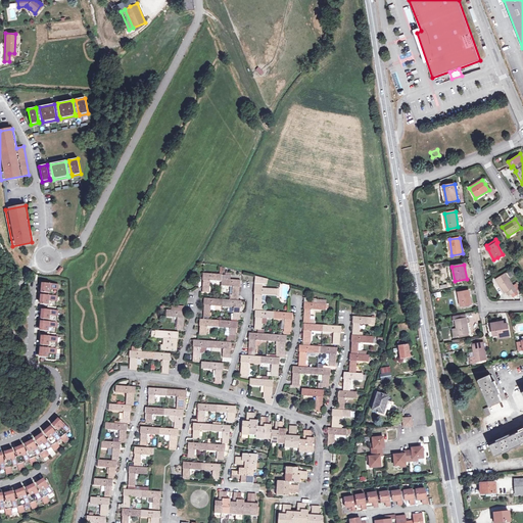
[(222,279),(222,275),(203,274),(203,280),(203,291),(209,292),(210,281),(222,281),(222,279)]
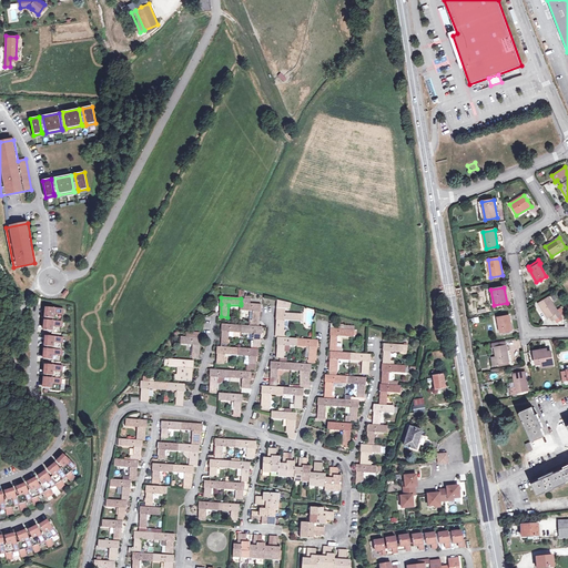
[(549,297),(539,304),(548,318),(549,317),(553,321),(555,320),(560,316),(563,314),(560,311),(558,312),(549,297)]
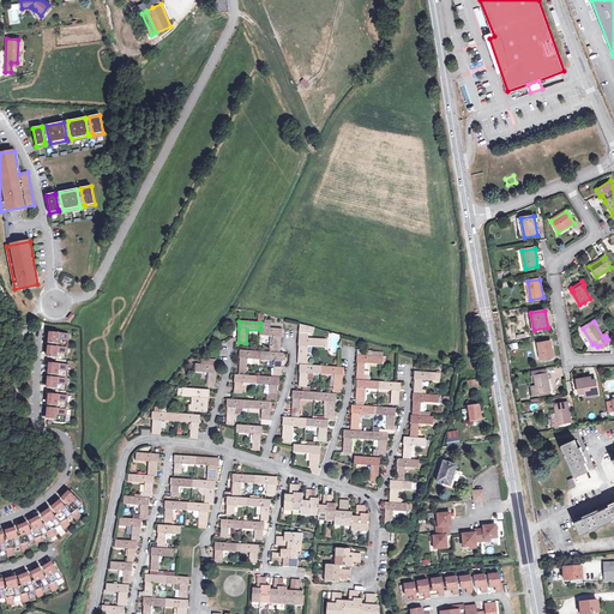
[(282,329),(260,327),(260,330),(260,336),(274,336),(274,347),(271,347),(270,353),(280,353),(281,337),(282,337),(282,329)]
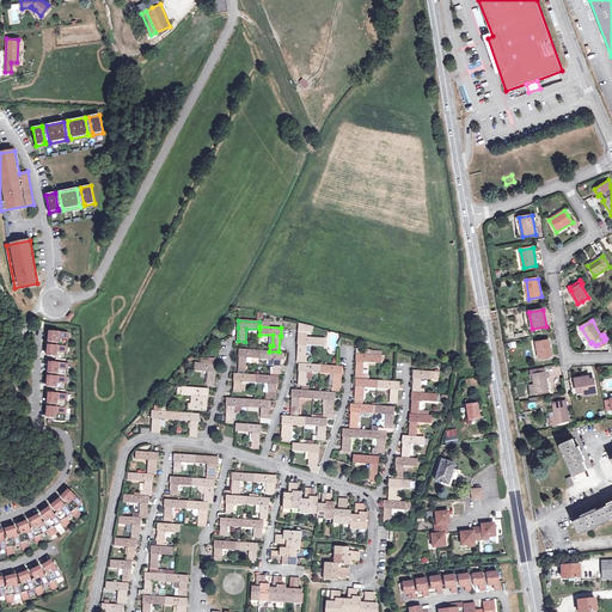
[(66,360),(68,332),(59,332),(50,331),(49,342),(57,343),(57,346),(48,344),(48,356),(56,356),(56,360),(66,360)]
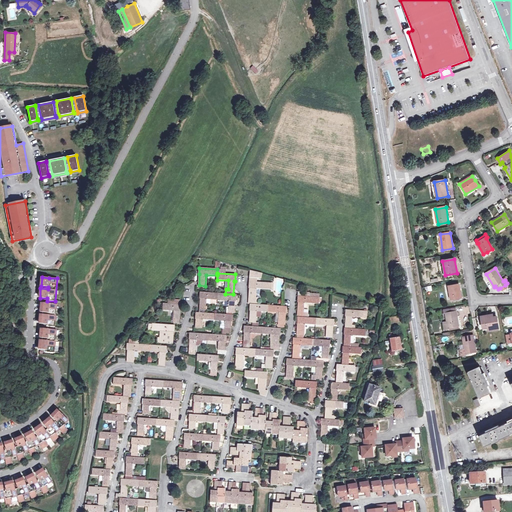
[(256,305),(257,292),(260,292),(261,289),(274,290),(274,283),(250,282),(250,288),(249,304),(250,304),(256,305)]
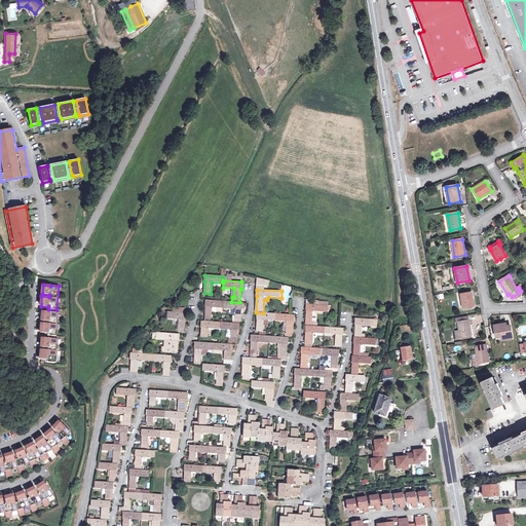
[(472,293),(461,294),(463,308),(474,306),(472,293)]
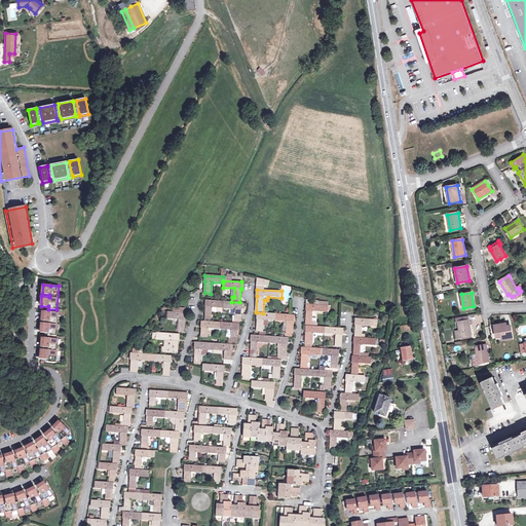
[(212,320),(213,312),(222,313),(223,308),(235,309),(235,322),(241,322),(241,309),(242,309),(243,303),(239,302),(231,302),(205,300),(205,307),(207,307),(205,320),(212,320)]
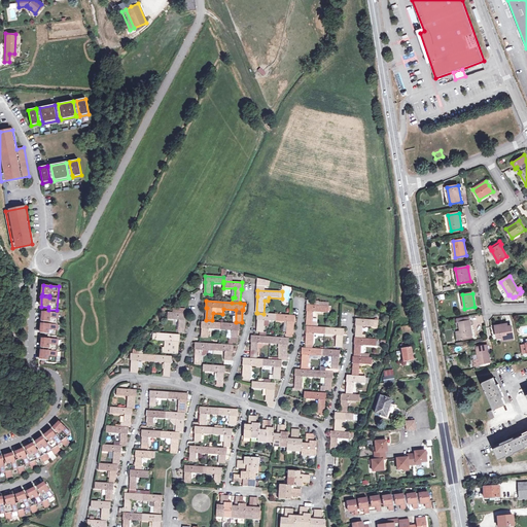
[(318,306),(307,305),(306,311),(308,311),(307,323),(313,323),(314,312),(327,313),(328,306),(318,306)]
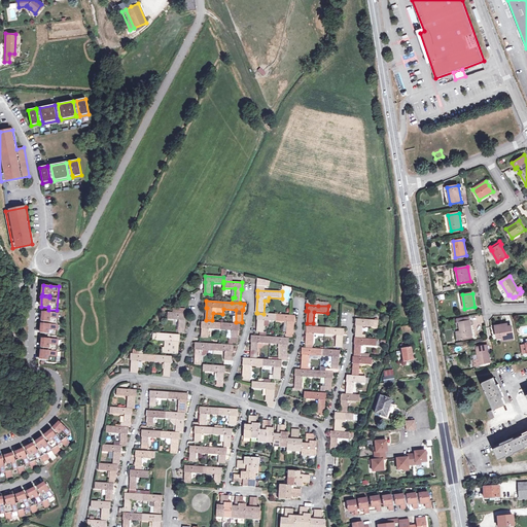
[(174,308),(173,313),(169,312),(169,314),(166,314),(165,317),(168,318),(168,319),(179,320),(178,331),(184,332),(185,320),(186,320),(187,314),(185,313),(185,309),(174,308)]
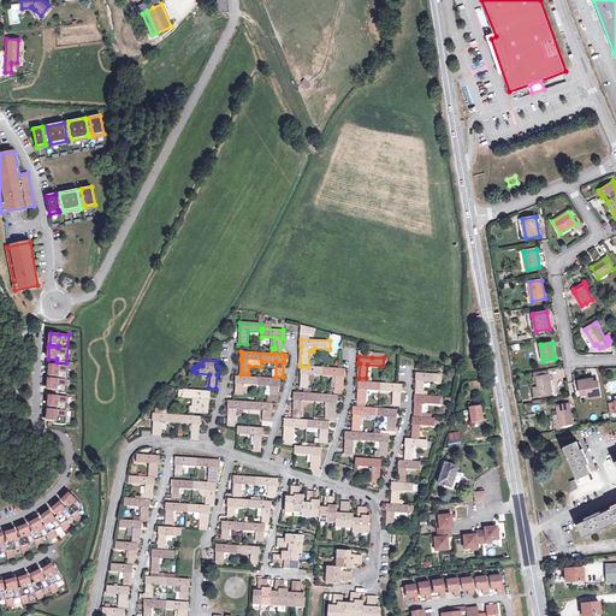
[(69,366),(49,365),(49,375),(58,375),(57,379),(48,378),(47,389),(57,390),(57,392),(66,394),(69,366)]
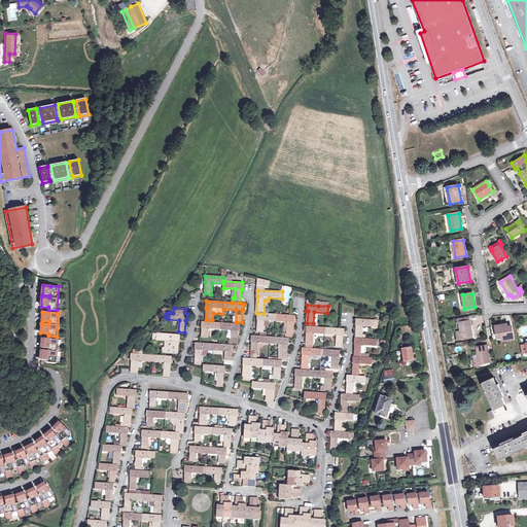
[(287,322),(287,327),(286,337),(292,337),(293,322),(294,322),(295,316),(264,314),(257,313),(257,319),(258,320),(257,331),(264,332),(265,320),(283,321),(287,322)]
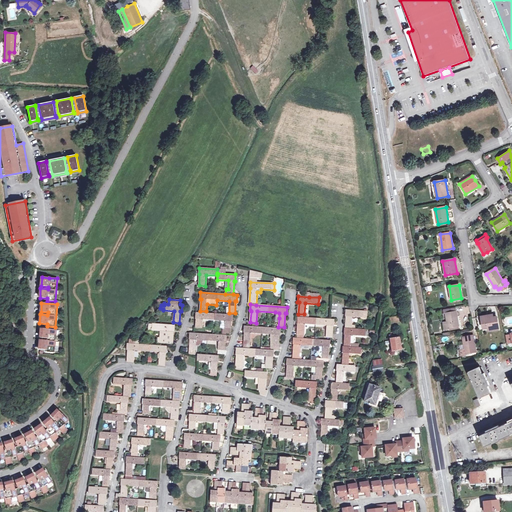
[(445,330),(449,330),(448,328),(459,326),(456,312),(456,307),(445,309),(447,322),(444,323),(445,330)]
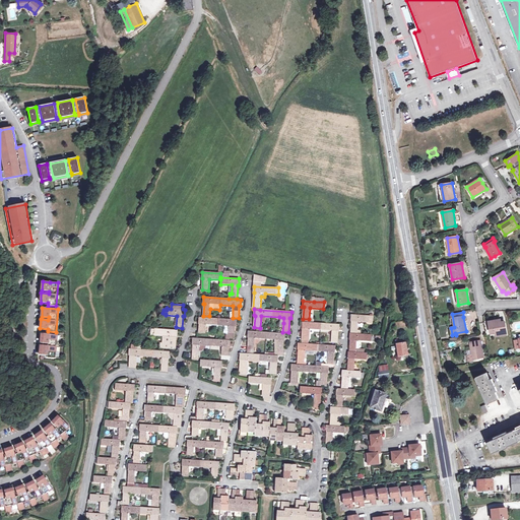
[(347,429),(344,429),(344,427),(336,426),(337,413),(352,414),(352,409),(349,409),(349,408),(342,407),(343,396),(356,396),(358,393),(354,393),(354,390),(348,389),(349,377),(360,378),(361,372),(353,371),(354,359),(366,360),(367,353),(355,352),(356,340),(371,341),(371,335),(361,334),(361,330),(358,330),(359,322),(369,323),(370,316),(351,315),(350,321),(351,321),(351,333),(350,333),(349,339),(350,339),(349,351),(348,351),(348,359),(347,371),(342,370),(341,377),(342,377),(341,389),(336,388),(336,395),(337,395),(336,407),(331,407),(330,413),(331,413),(330,426),(327,426),(326,432),(327,432),(326,444),(332,445),(333,432),(347,433),(347,429)]
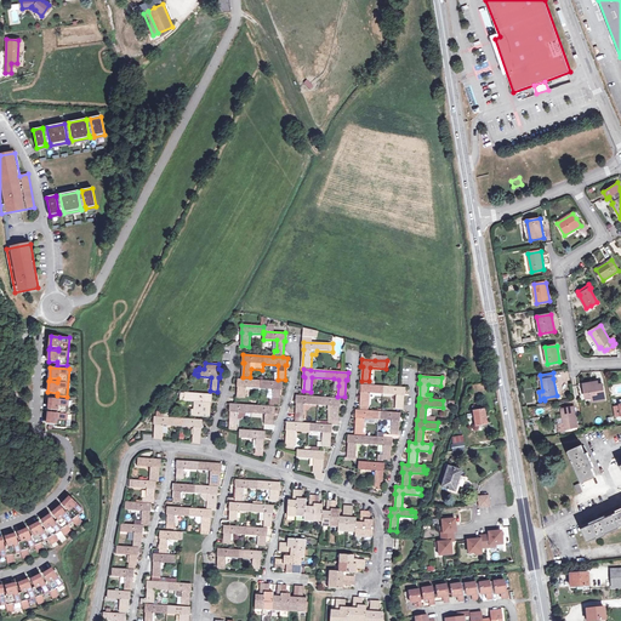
[(246,388),(260,388),(260,397),(262,397),(262,391),(268,391),(267,398),(269,398),(269,399),(271,399),(271,404),(280,405),(280,391),(281,391),(283,382),(238,380),(238,387),(239,387),(238,397),(245,398),(246,388)]
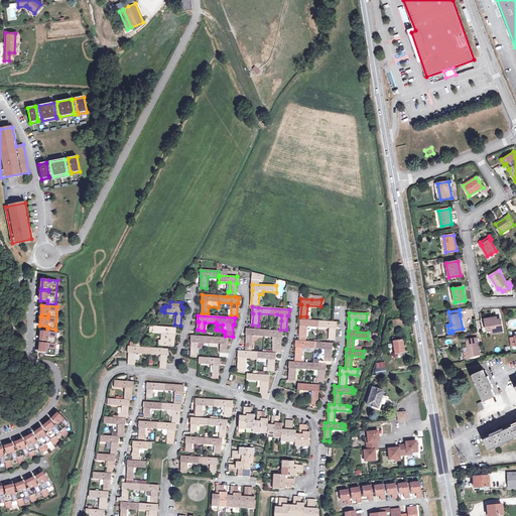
[(496,316),(485,318),(487,331),(492,330),(493,334),(503,332),(501,319),(497,319),(496,316)]
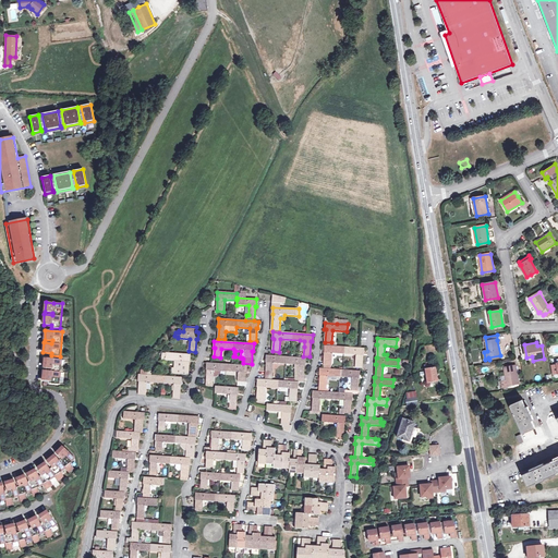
[(364,355),(364,349),(360,349),(336,347),(325,346),(324,353),(325,353),(324,365),(325,365),(331,365),(331,353),(356,355),(355,367),(362,367),(363,355),(364,355)]
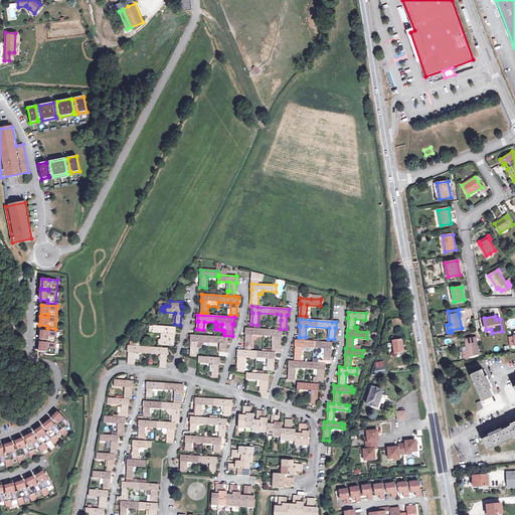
[(159,345),(167,345),(173,346),(174,334),(175,334),(175,327),(150,326),(150,332),(161,333),(161,339),(159,339),(159,345)]
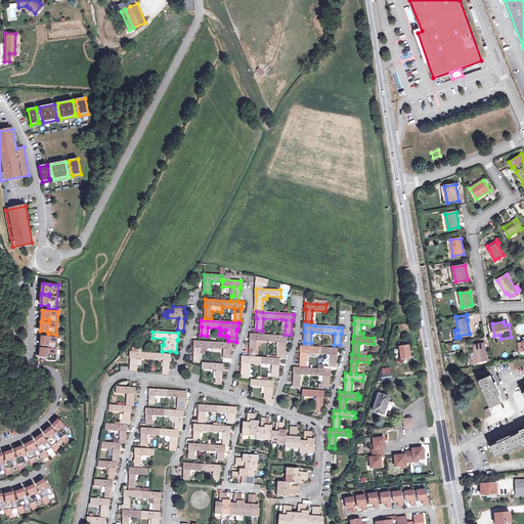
[(287,343),(288,337),(273,336),(262,335),(256,335),(250,334),(250,341),(251,341),(250,352),(256,353),(257,341),(277,343),(280,343),(279,354),(286,354),(286,343),(287,343)]
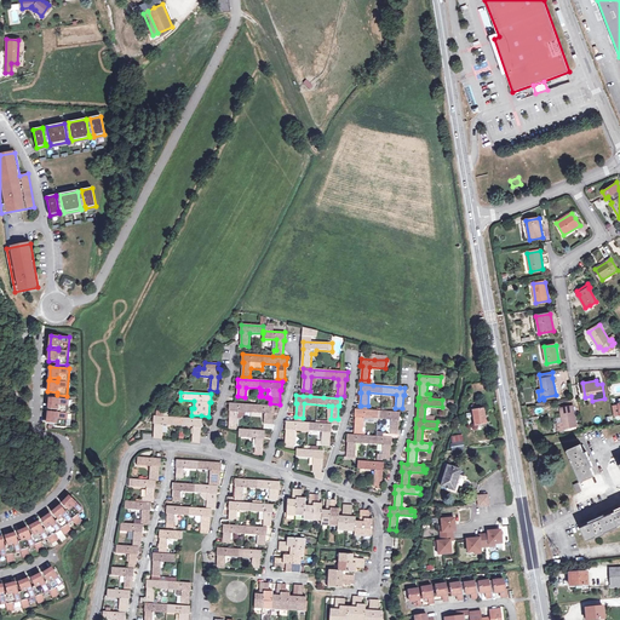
[(68,400),(50,397),(49,409),(57,409),(57,412),(49,412),(47,423),(57,424),(56,426),(67,428),(68,400)]
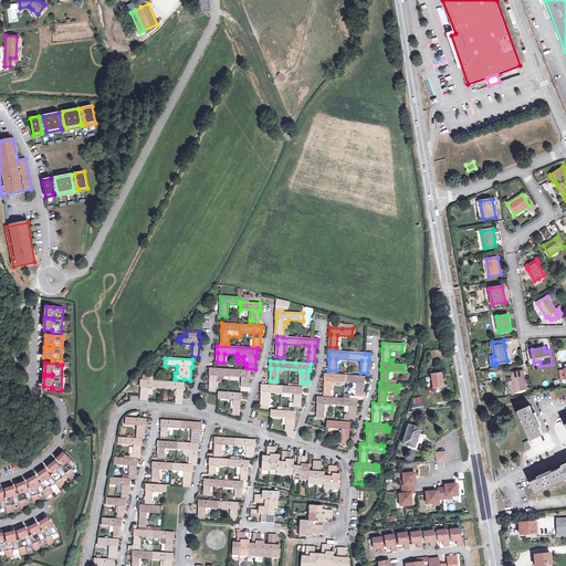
[(250,378),(250,370),(236,370),(210,368),(209,375),(210,375),(209,389),(217,389),(217,376),(242,377),(241,387),(248,387),(249,378),(250,378)]
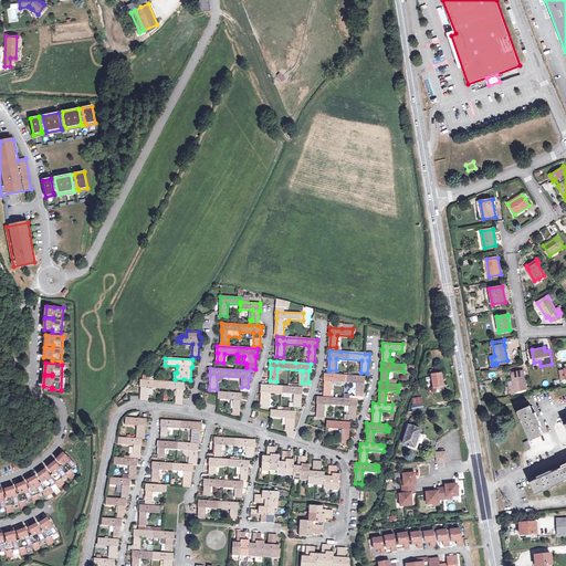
[(512,374),(514,386),(509,387),(510,395),(515,394),(515,390),(526,388),(523,371),(512,374)]
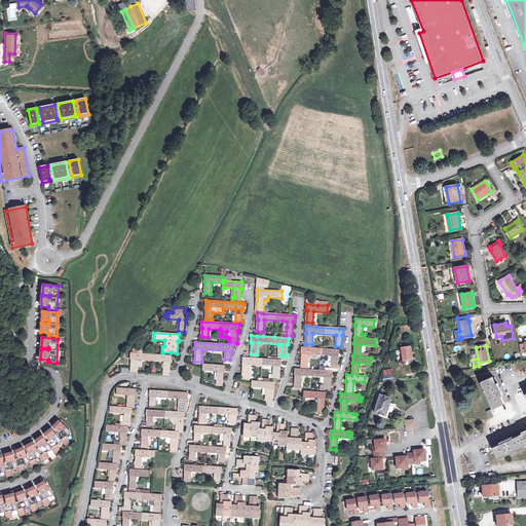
[(308,367),(308,366),(309,366),(310,359),(308,358),(308,354),(317,355),(317,357),(320,357),(320,355),(332,357),(331,368),(337,369),(338,357),(339,357),(339,349),(328,349),(328,346),(324,346),(323,348),(311,348),(305,347),(302,347),(301,353),(302,354),(301,366),(308,367)]
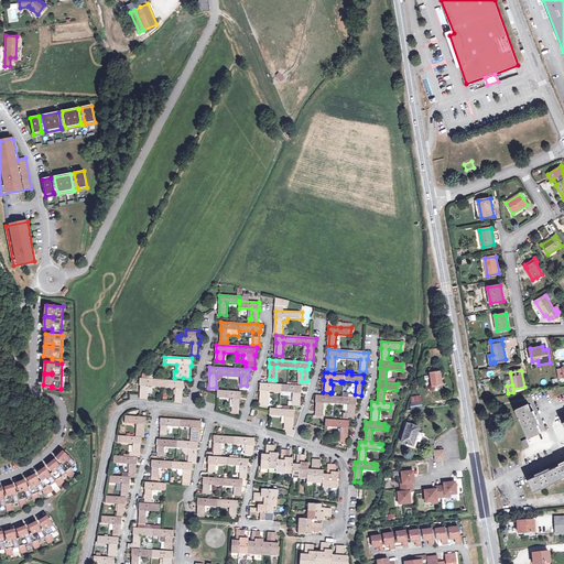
[(436,394),(443,392),(440,373),(431,375),(433,392),(436,391),(436,394)]
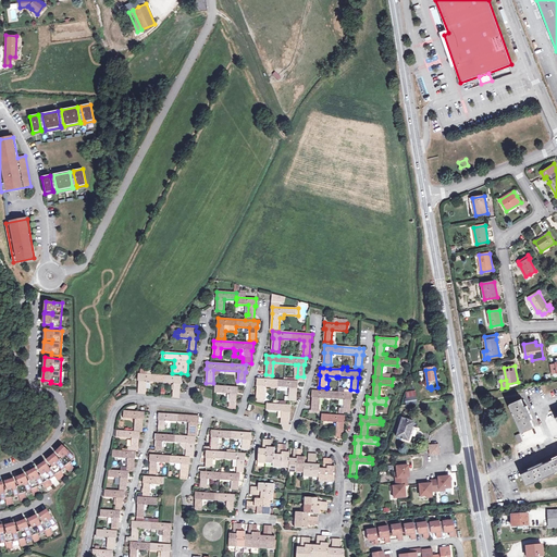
[(139,381),(138,390),(138,393),(146,394),(146,381),(174,383),(173,396),(180,397),(181,384),(182,383),(182,376),(139,373),(138,381),(139,381)]
